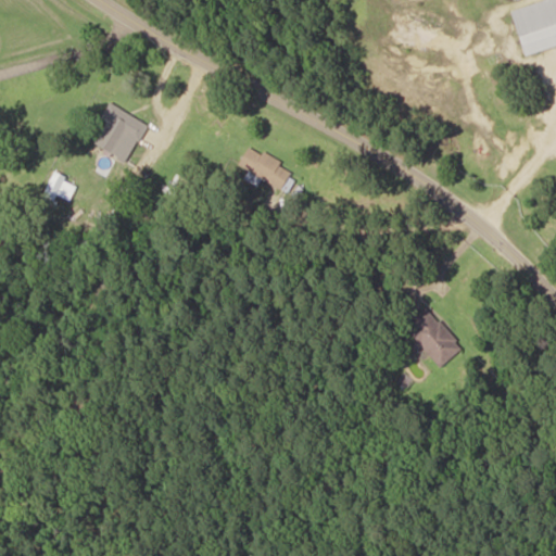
[(555,47),(555,0),(546,0),(514,10),(527,57),(555,47)]
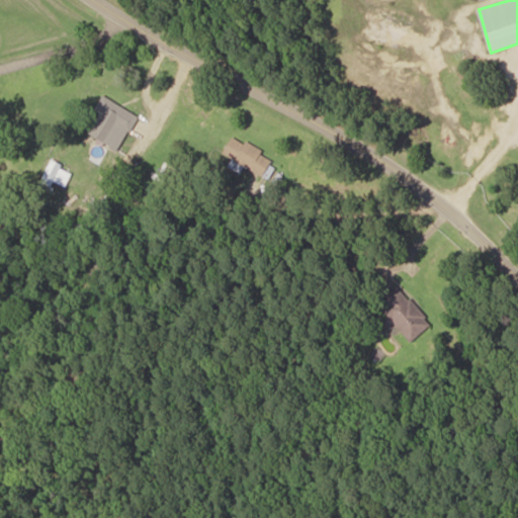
[(138,113),(101,98),(95,112),(99,114),(90,137),(122,150),(138,113)]
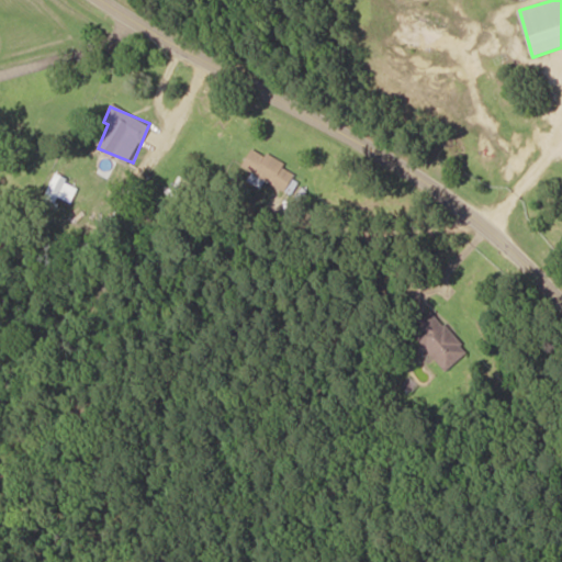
[(287,191),(298,171),(254,147),(243,167),(287,191)]
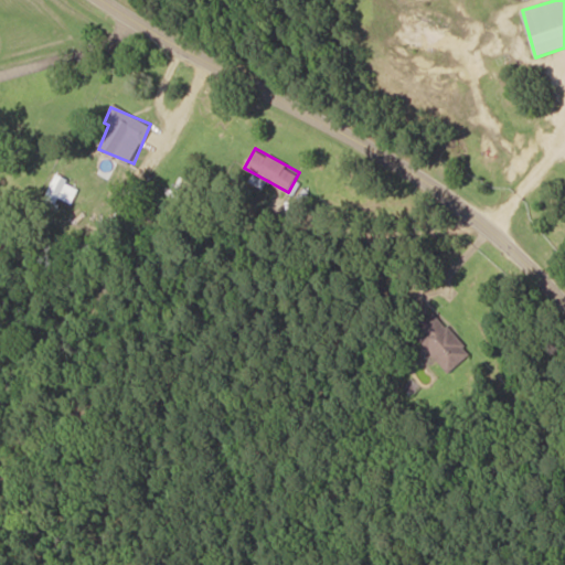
[(81,189),(57,176),(43,201),(56,209),(62,199),(71,204),(81,189)]
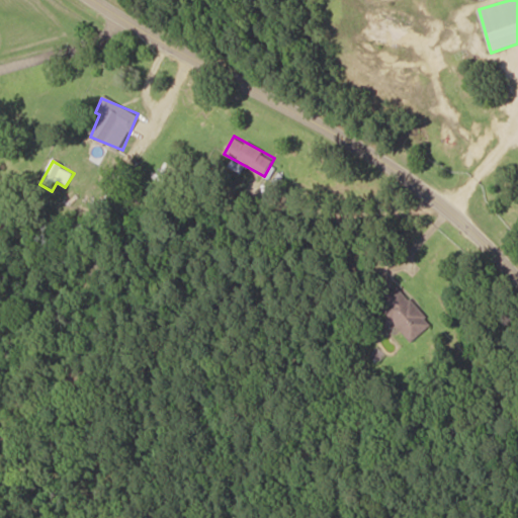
[(395,322),(413,342),(433,324),(399,286),(381,301),(386,307),(376,316),(387,328),(395,322)]
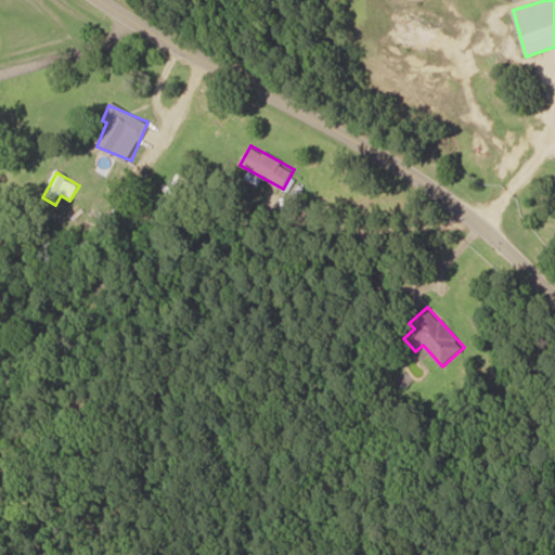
All buildings are outlined.
